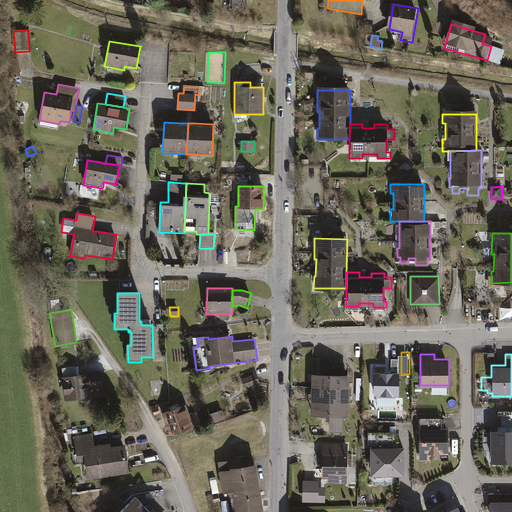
[(320,360),(319,371),(342,372),(342,360),(320,360)]
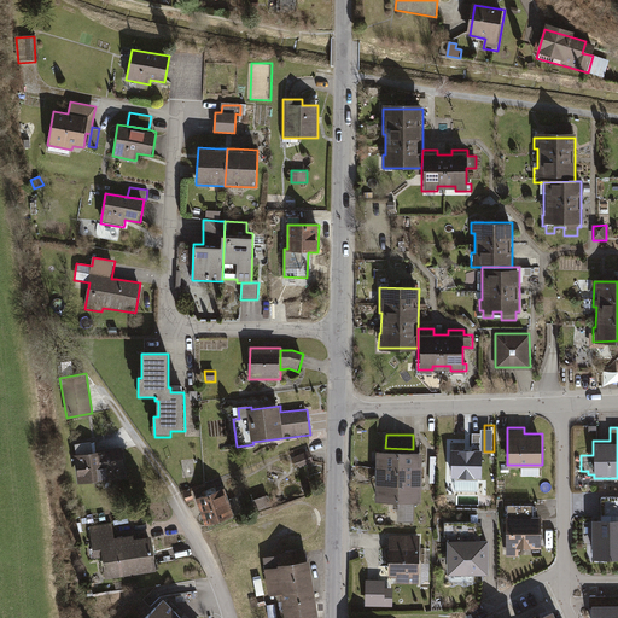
[(89,441),(74,442),(75,452),(91,450),(89,441)]
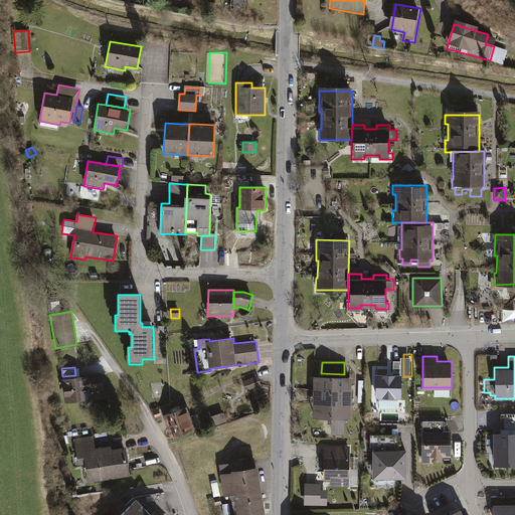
[(62,376),(61,377),(63,400),(104,395),(101,372),(78,374),(75,375),(62,376)]
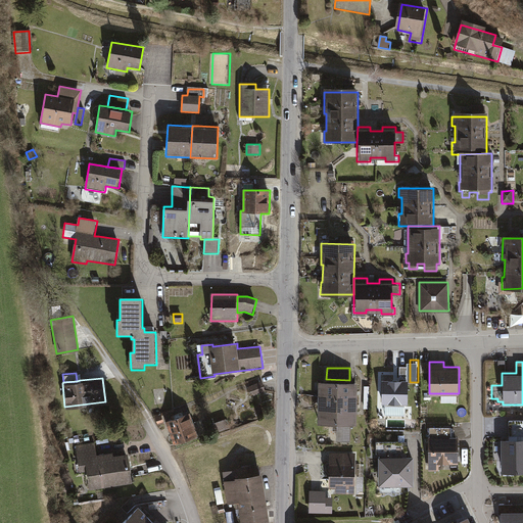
[(319,379),(318,393),(357,394),(357,392),(357,380),(349,380),(326,379),(319,379)]
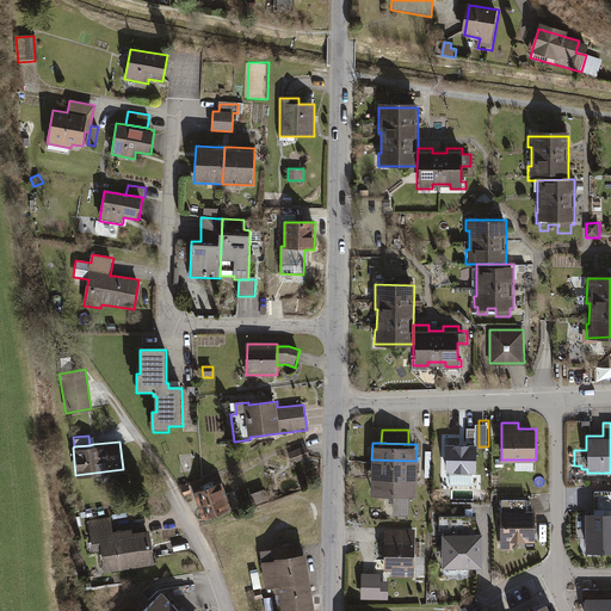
[(476,443),(475,443),(467,443),(445,443),(445,471),(450,471),(450,476),(470,476),(470,471),(476,471),(476,443)]
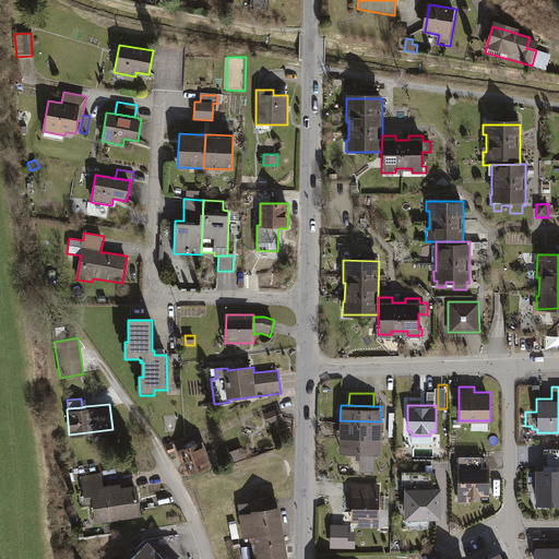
[(280,408),(265,415),(270,426),(284,419),(280,408)]
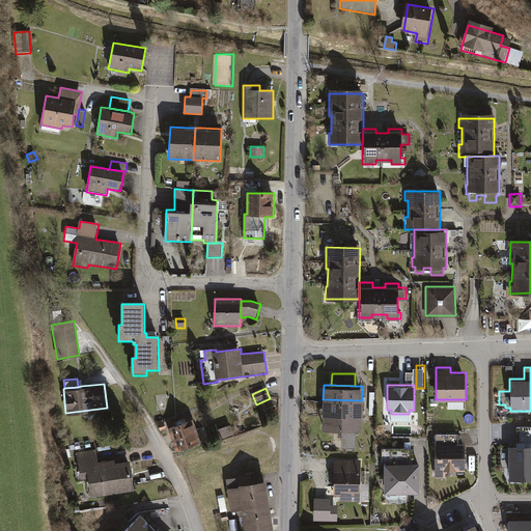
[(323,399),(323,413),(361,414),(361,412),(362,400),(323,399)]
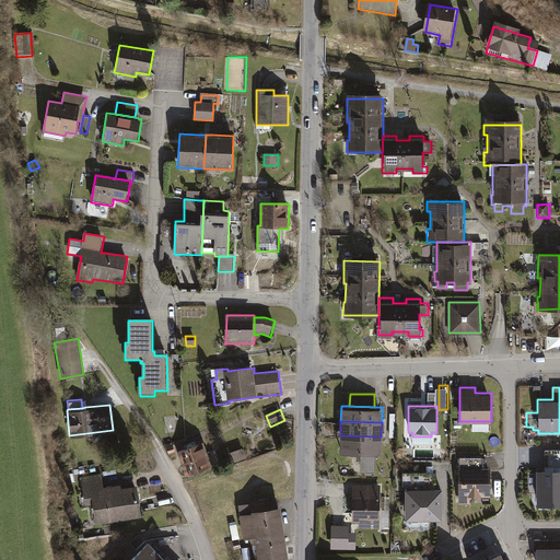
[(381,442),(381,436),(340,435),(340,453),(360,453),(375,453),(381,453),(381,442)]
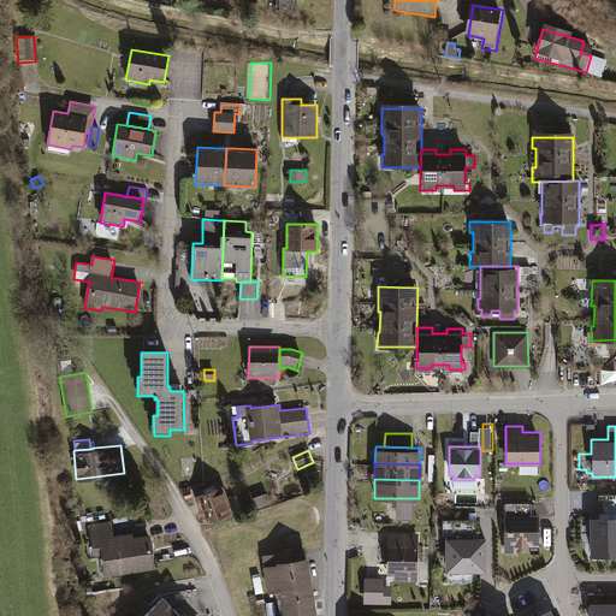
[(224,489),(195,498),(205,526),(234,516),(224,489)]
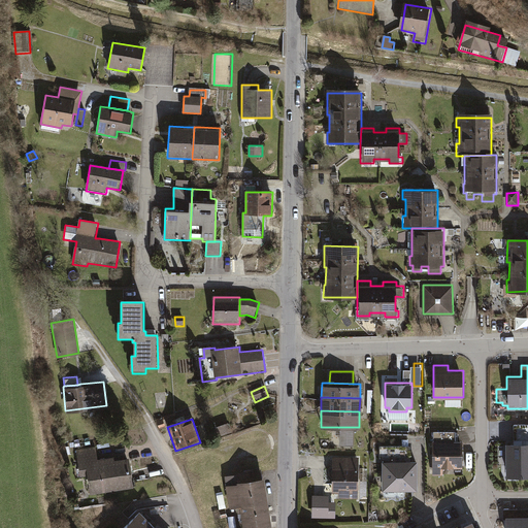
[(157,422),(159,430),(166,427),(164,420),(157,422)]
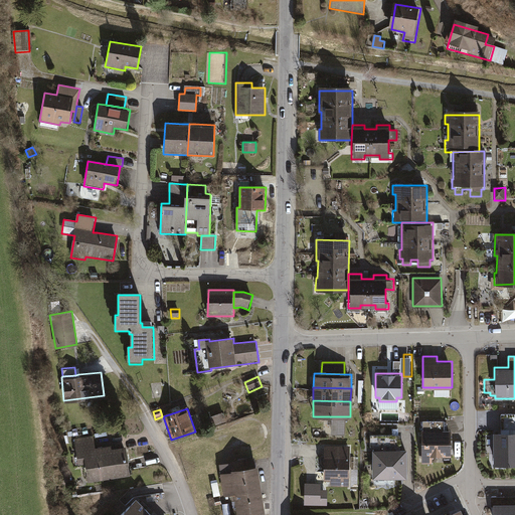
[(514,412),(500,413),(500,431),(514,431),(514,412)]
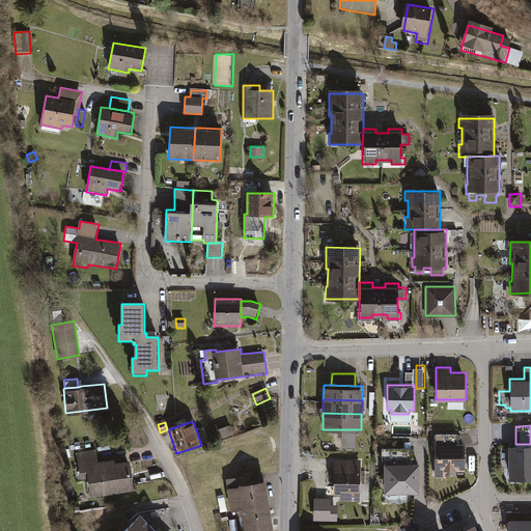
[(229,426),(215,431),(219,441),(232,436),(229,426)]
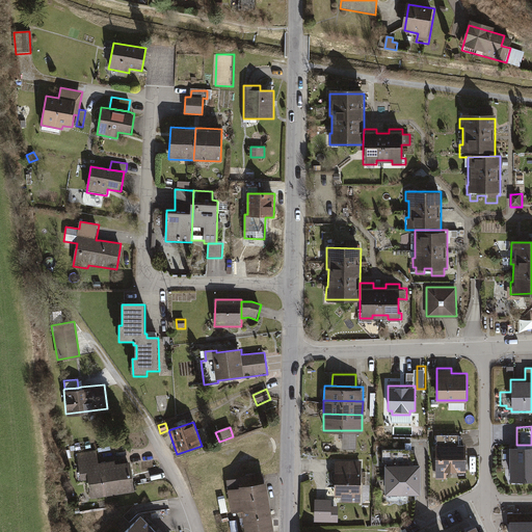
[(356,449),(356,430),(342,430),(342,448),(356,449)]
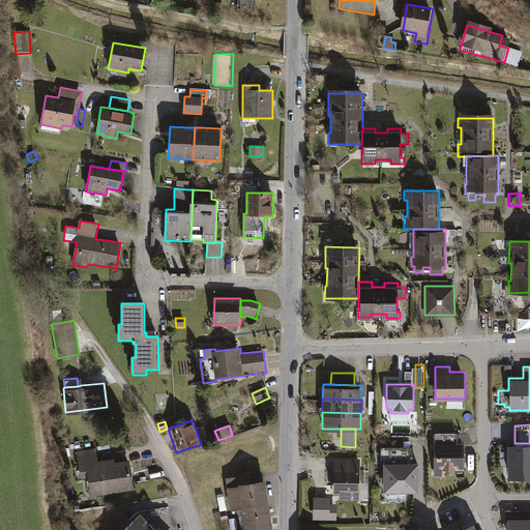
[(457,433),(435,433),(435,441),(434,441),(434,475),(463,475),(463,469),(468,469),(468,454),(465,454),(465,442),(457,442),(457,433)]
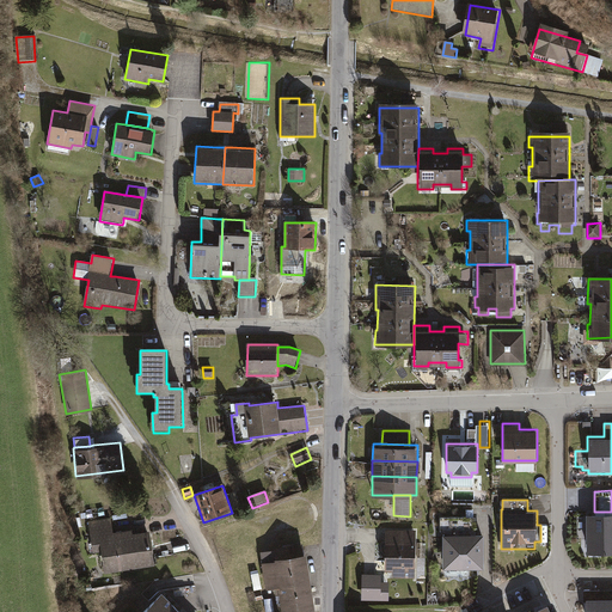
[(611,550),(611,512),(594,512),(585,512),(586,551),(611,550)]
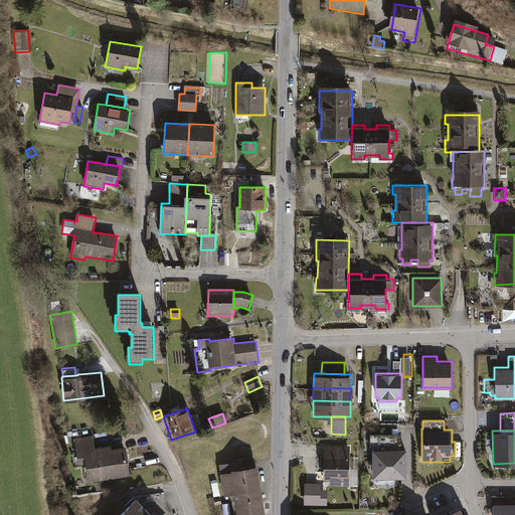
[(372,477),(406,477),(406,448),(400,448),(400,434),(370,435),(370,448),(372,448),(372,477)]
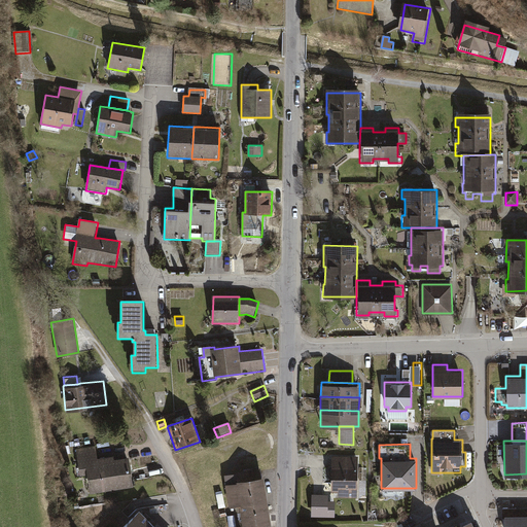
[(86,472),(89,491),(132,485),(128,455),(114,457),(114,455),(113,454),(97,456),(95,445),(75,448),(79,473),(86,472)]
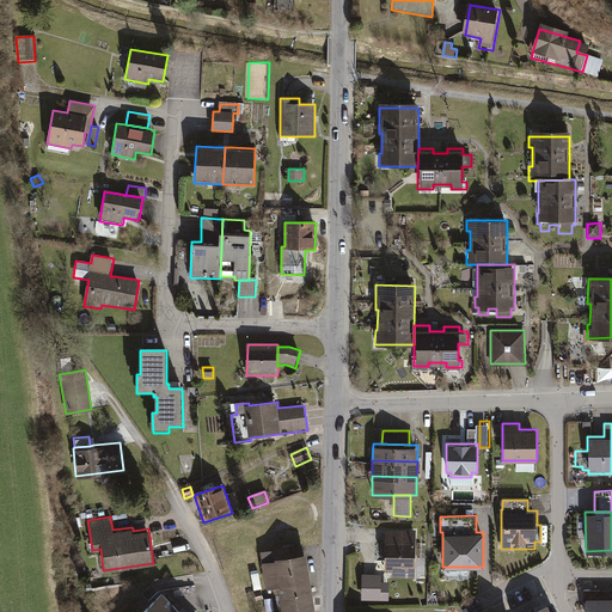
[(416,530),(385,528),(385,569),(392,570),(392,576),(415,577),(416,530)]
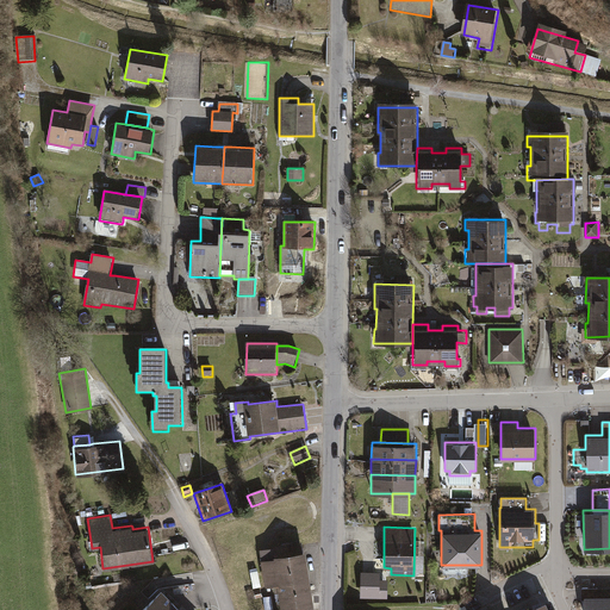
[(281,609),(313,605),(304,549),(303,549),(300,540),(273,545),(274,554),(261,556),(266,585),(277,584),(280,609),(281,609)]
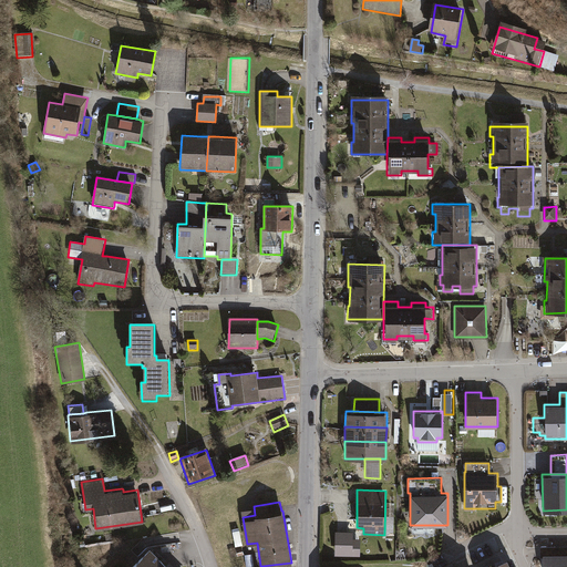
[(169,566),(147,545),(125,566),(169,566)]
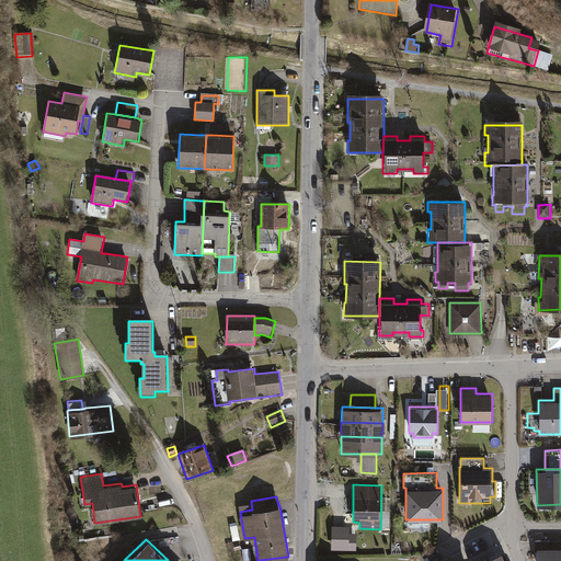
[(560,560),(560,547),(536,548),(536,560),(560,560)]
